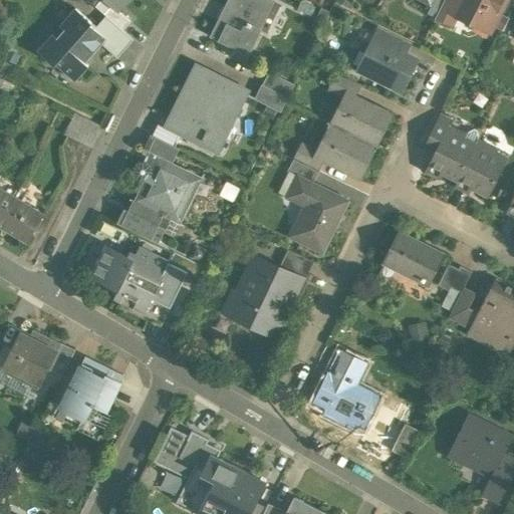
[(130,21),(105,0),(100,0),(95,6),(121,29),(130,21)]
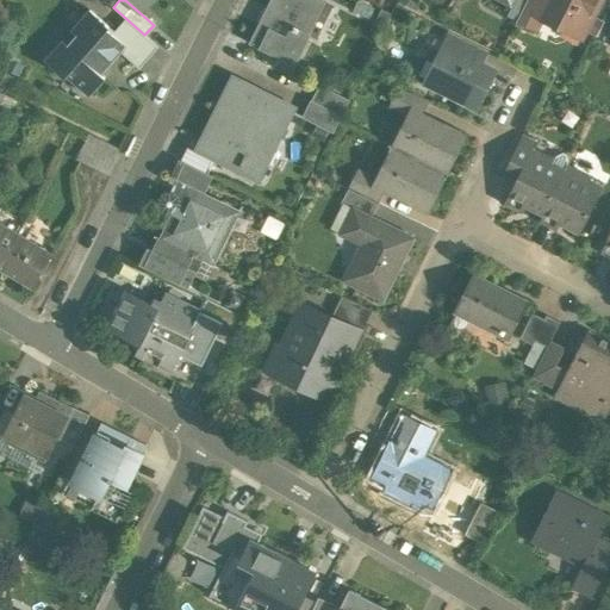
[(125,0),(138,11),(148,0),(125,0)]
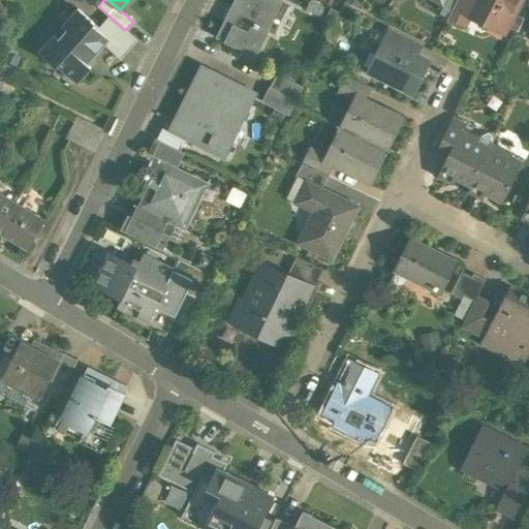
[(276,0),(235,0),(216,37),(255,57),(270,29),(268,29),(281,2),(276,0)]
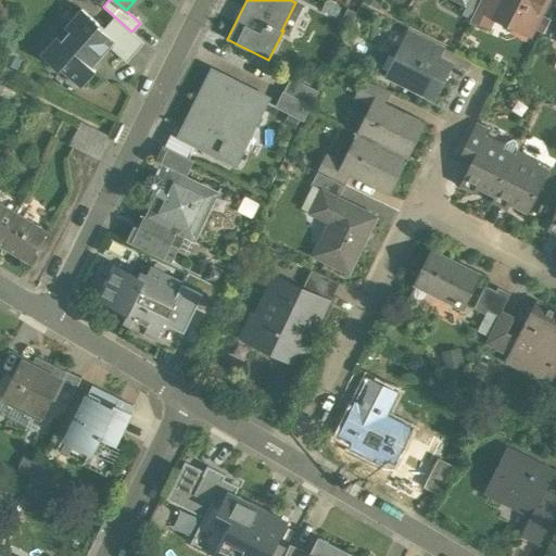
[(479,0),(471,16),(490,25),(494,14),(502,0),(479,0)]
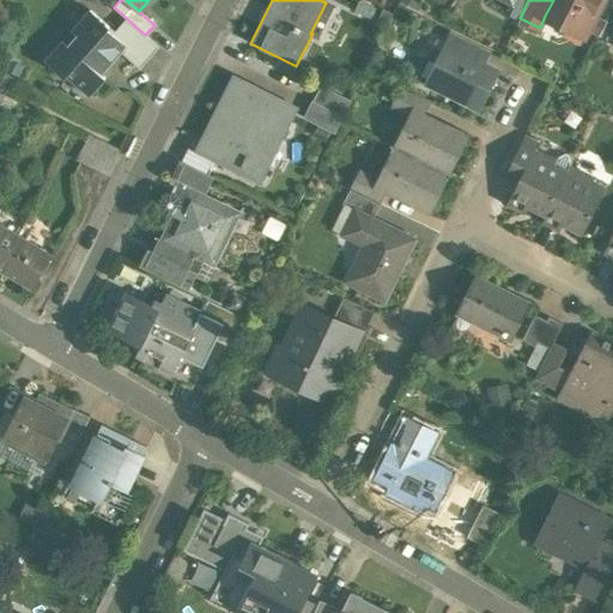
[(553,0),(545,16),(568,28),(571,22),(587,30),(596,12),(592,10),(595,0),(553,0)]
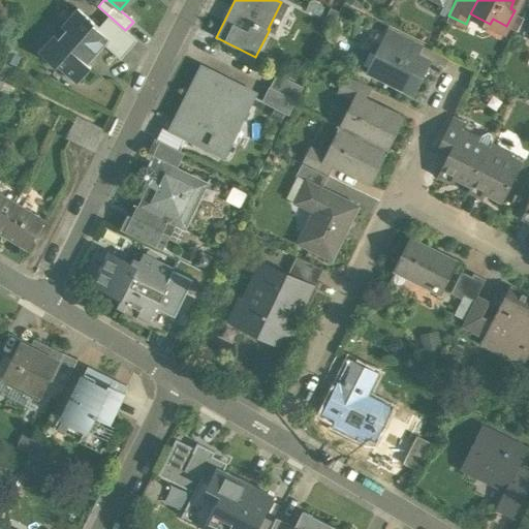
[(94,22),(76,7),(62,25),(66,29),(58,38),(54,34),(39,52),(56,66),(57,64),(78,82),(91,66),(88,63),(104,44),(110,39),(92,24),(94,22)]
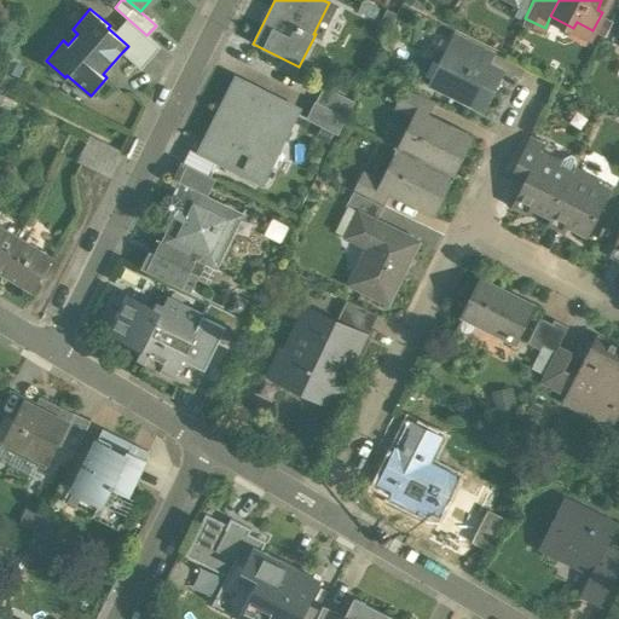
[(160,46),(127,18),(116,30),(110,25),(108,28),(128,46),(122,52),(140,68),(160,46)]
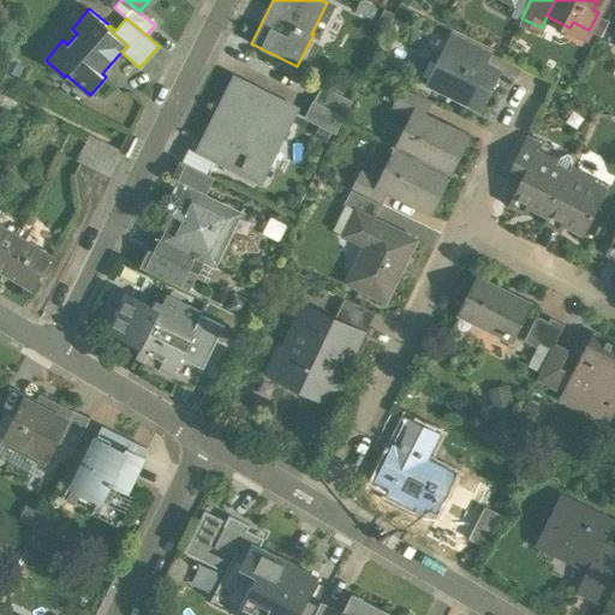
[(490,49),(452,30),(445,47),(483,65),(490,49)]
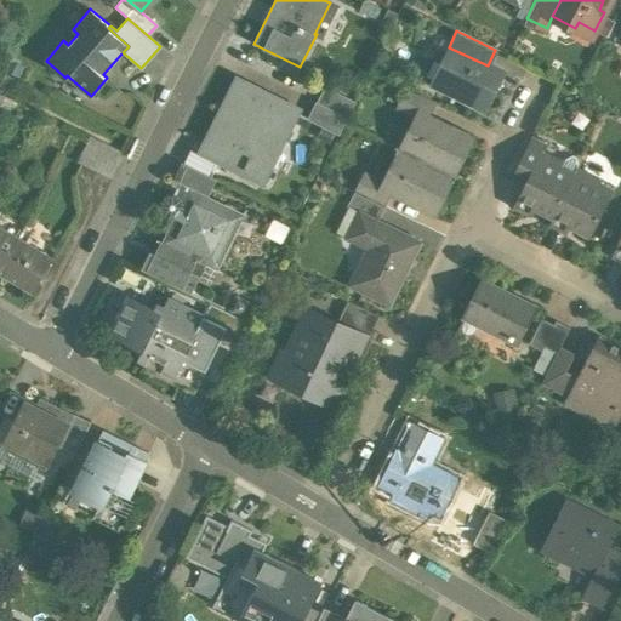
[(488,66),(449,47),(445,55),(450,57),(437,84),(460,95),(465,103),(471,100),(482,106),(490,89),(499,84),(496,78),(499,72),(488,66)]
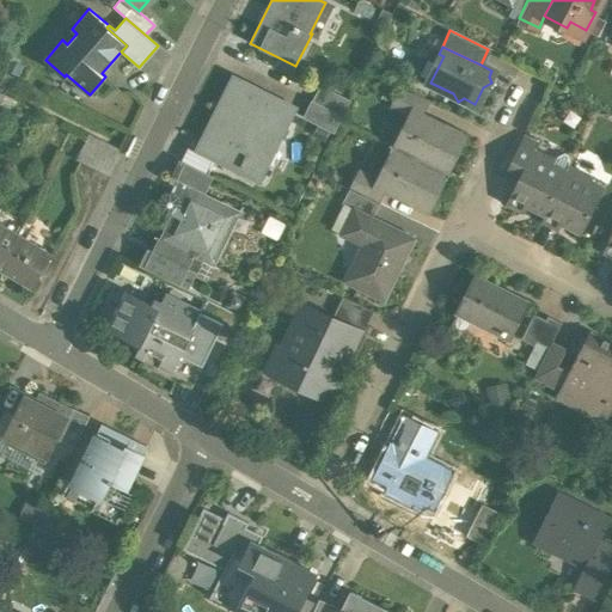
[(237,79),(233,80),(219,108),(220,111),(210,132),(218,135),(213,144),(214,147),(216,148),(219,150),(213,158),(257,179),(261,177),(293,114),(292,109),(276,101),(255,90),(254,87),(237,79)]
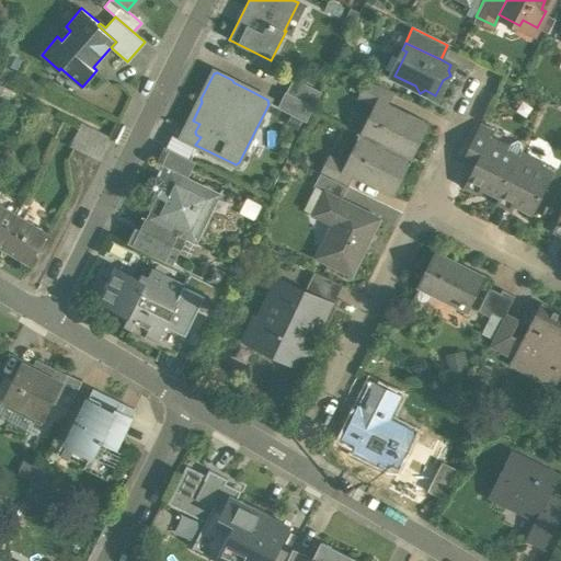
[(321,91),(295,78),(287,92),(313,105),(321,91)]
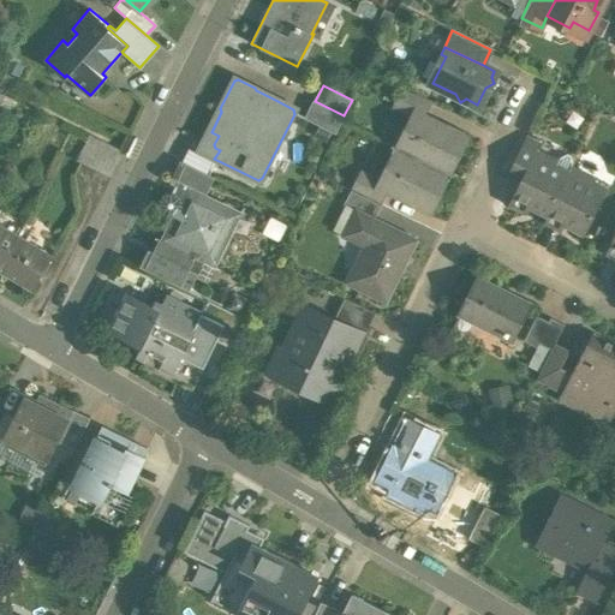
[(433,101),(401,87),(392,107),(411,118),(416,109),(425,114),(433,101)]
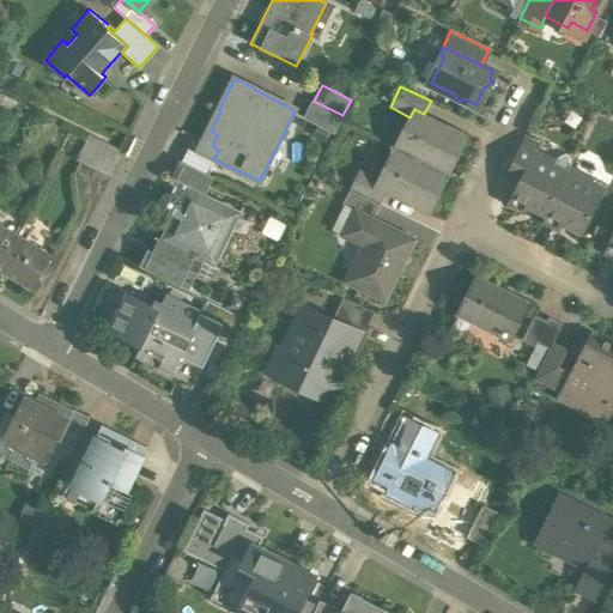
[(343,115),(314,101),(307,116),(335,131),(343,115)]
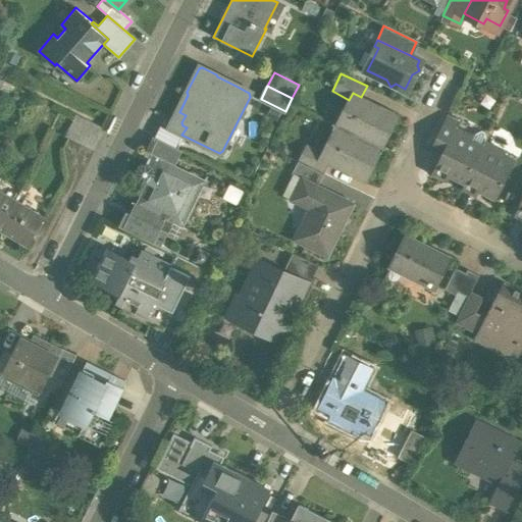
[(361,97),(353,93),(349,100),(344,110),(348,112),(341,127),(380,147),(396,116),(395,113),(361,97)]
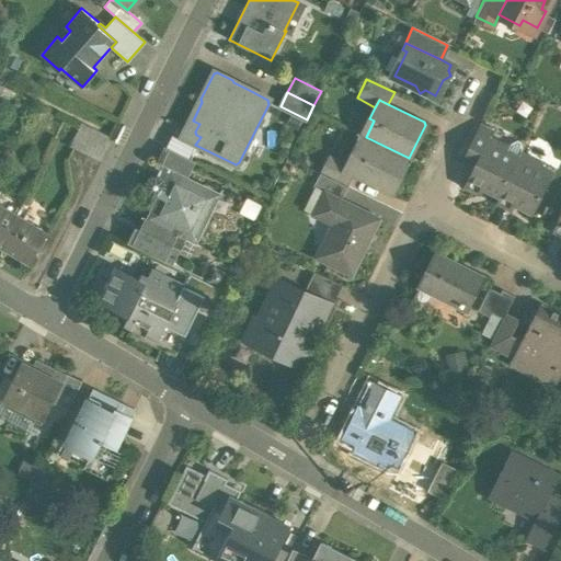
[(81,123),(70,145),(86,151),(96,130),(81,123)]
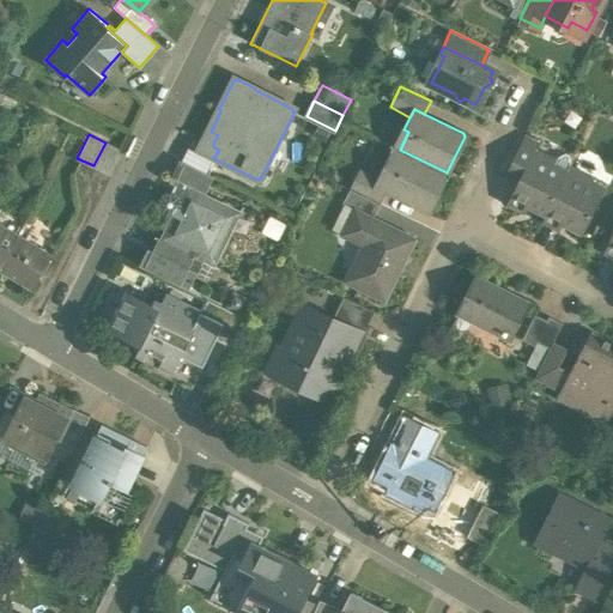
[(539,144),(525,137),(504,175),(519,181),(534,150),(535,150),(539,144)]
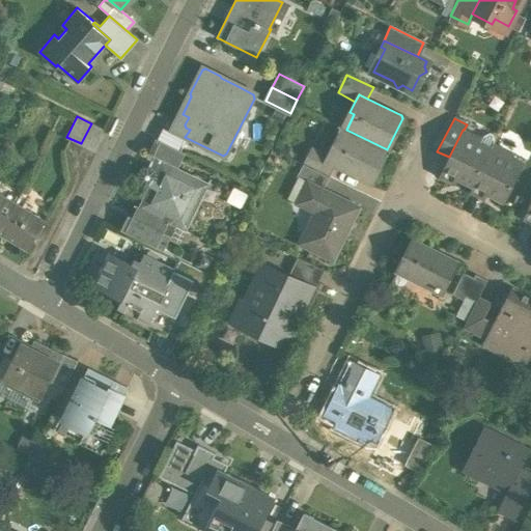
[(105,130),(91,123),(81,143),(95,150),(105,130)]
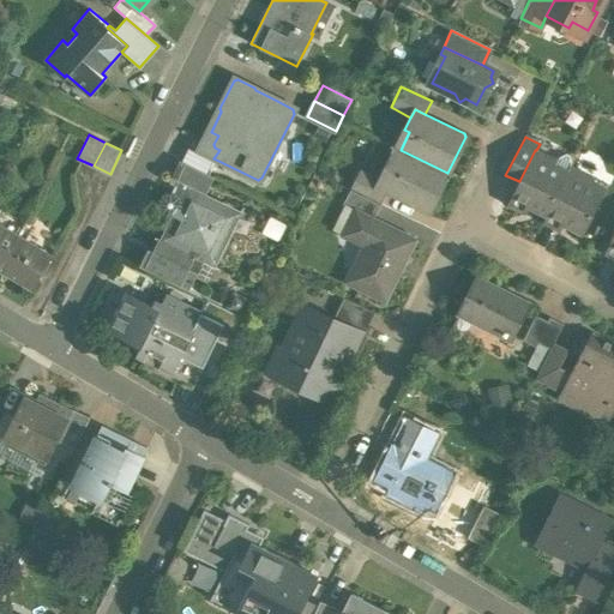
[(447,173),(401,150),(391,169),(387,167),(380,180),(378,187),(386,191),(427,210),(431,210),(447,173)]
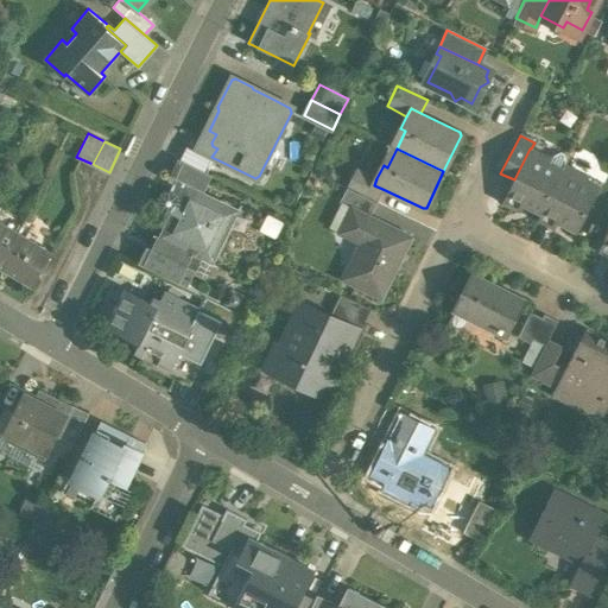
[(531,149),(530,149),(514,179),(502,203),(518,211),(521,206),(540,215),(563,170),(548,163),(550,158),(531,149)]
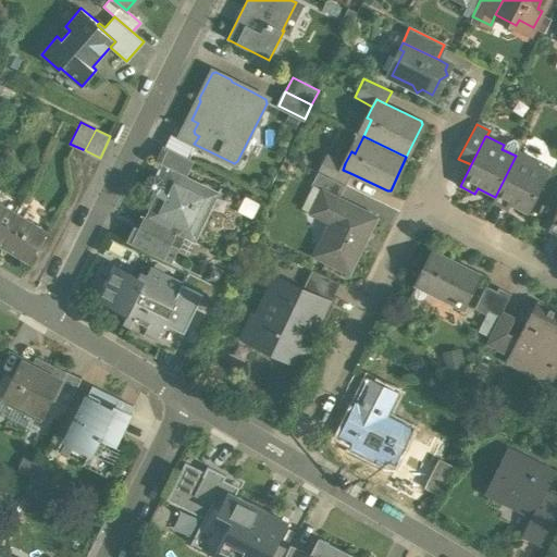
[(158,159),(166,164),(170,163),(185,171),(190,160),(164,147),(158,159)]
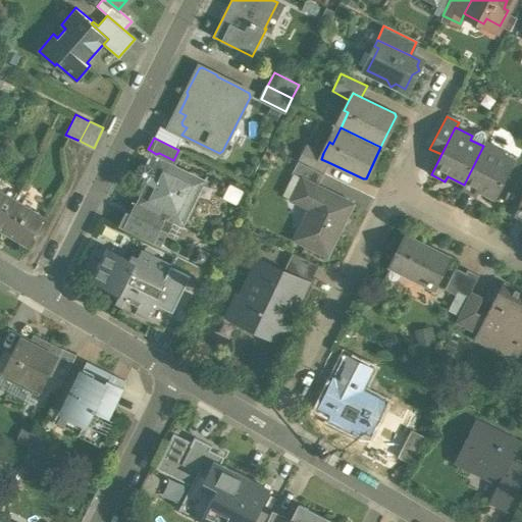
[(502,150),(485,142),(483,146),(464,185),(462,190),(475,197),(478,192),(494,200),(514,161),(501,154),(502,150)]
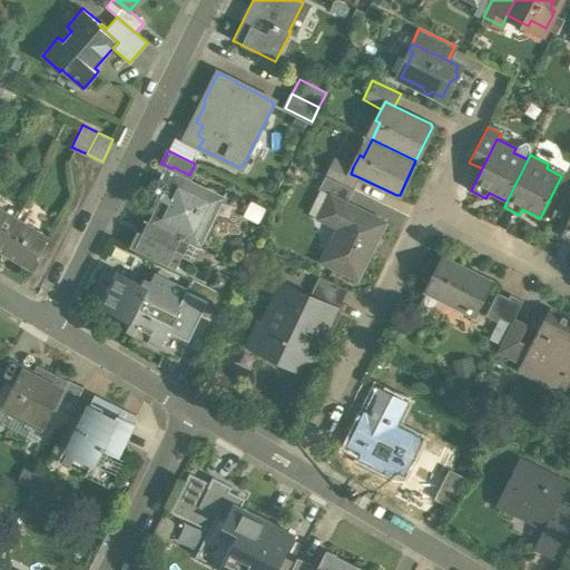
[(353,167),(334,157),(325,175),(353,189),(359,177),(351,174),(353,167)]
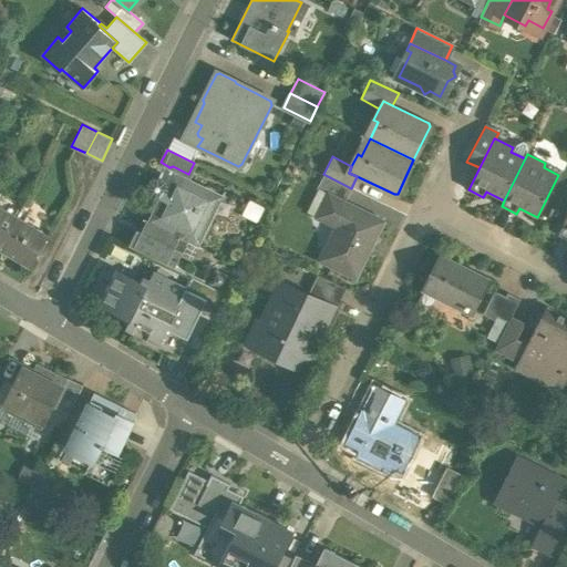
[(173,166),(169,167),(163,182),(160,181),(156,181),(154,182),(152,184),(151,187),(151,192),(152,195),(161,199),(144,235),(137,232),(130,247),(164,264),(178,234),(197,243),(219,197),(185,181),(188,174),(173,166)]
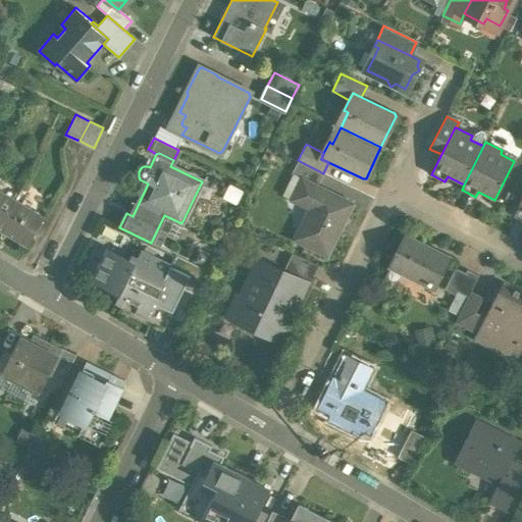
[(323,173),(298,160),(292,173),(302,178),(317,186),(323,173)]
